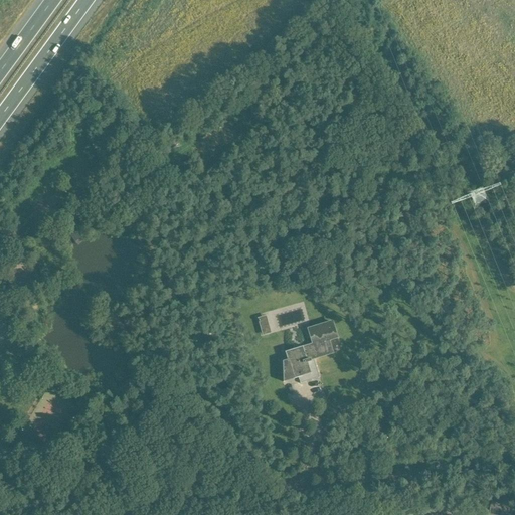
[(173,136),(164,143),(171,152),(180,145),(173,136)]
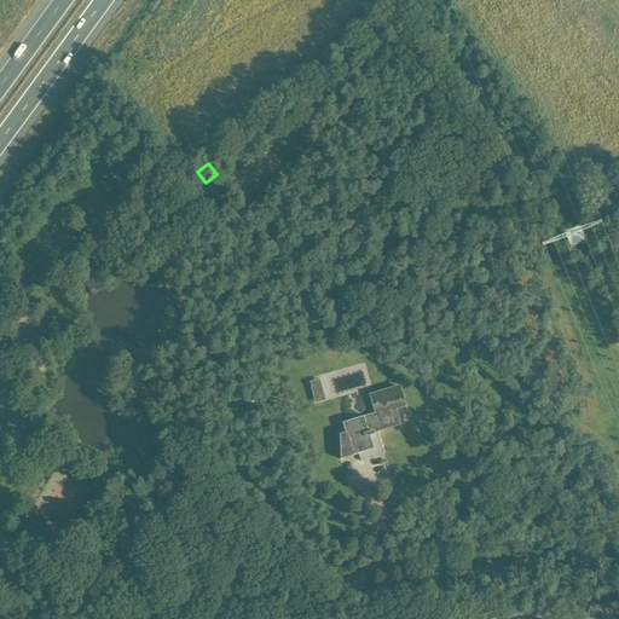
[(319,379),(308,381),(314,403),(325,400),(319,379)]
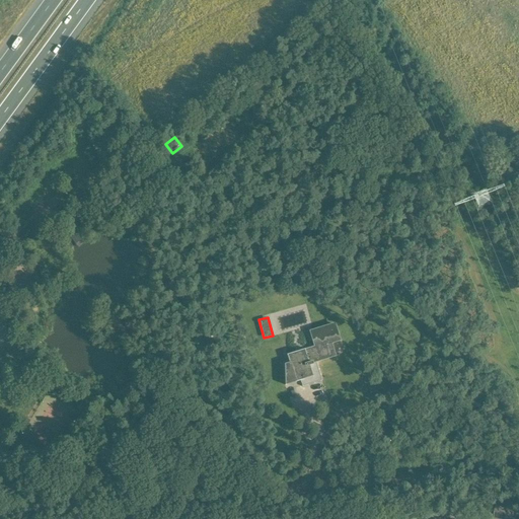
[(290,362),(285,364),(285,385),(286,385),(286,380),(295,377),(296,381),(300,379),(302,386),(322,380),(316,361),(335,355),(330,343),(339,340),(334,324),(311,331),(316,347),(304,350),(304,349),(288,354),(290,362)]
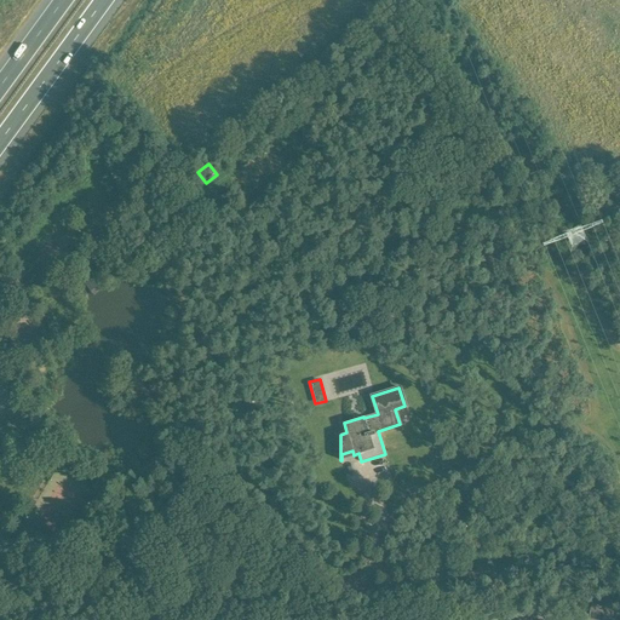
[(619,619),(619,608),(591,603),(586,619),(619,619)]
